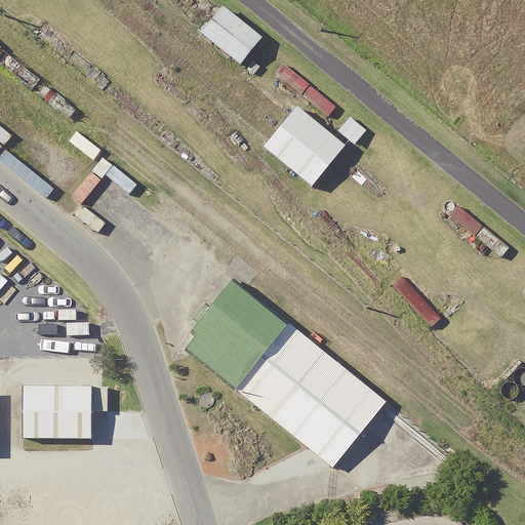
[(241,63),(263,36),(223,3),(201,30),(241,63)]
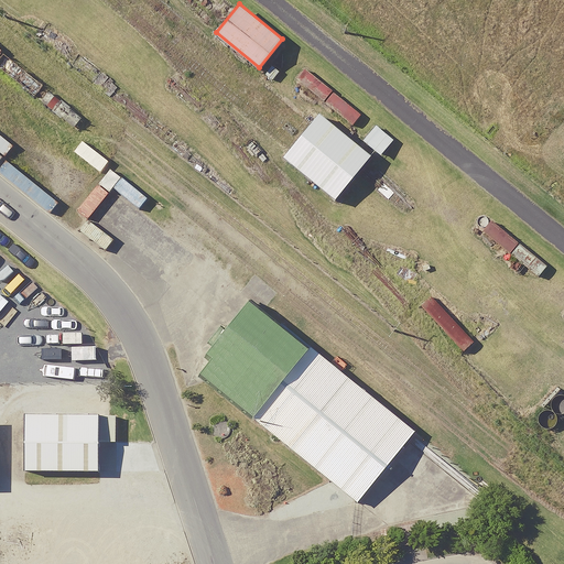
[(371,153),(320,111),(306,127),(290,147),(282,155),(335,198),(371,153)]
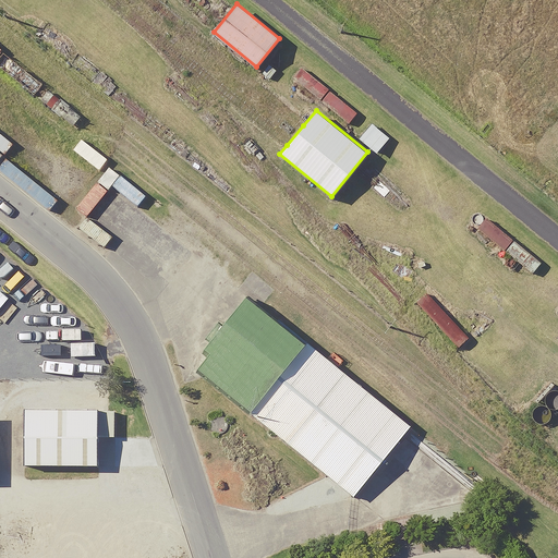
[(372,122),(359,138),(377,153),(390,137),(372,122)]
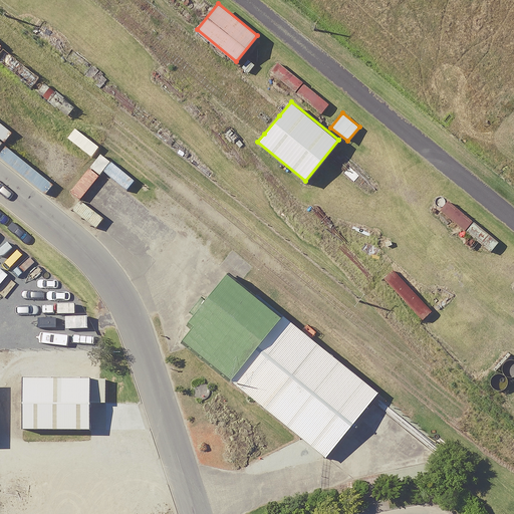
[(378,391),(226,271),(204,298),(202,295),(190,309),(193,311),(188,318),(193,322),(182,337),(325,455),(378,391)]
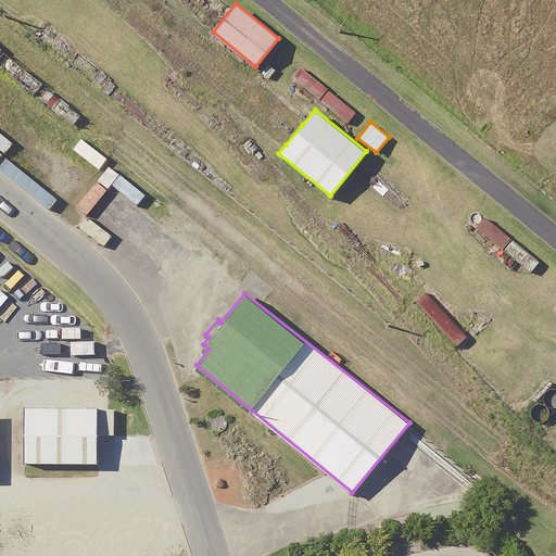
[(25,460),(98,462),(99,405),(25,405),(25,460)]
